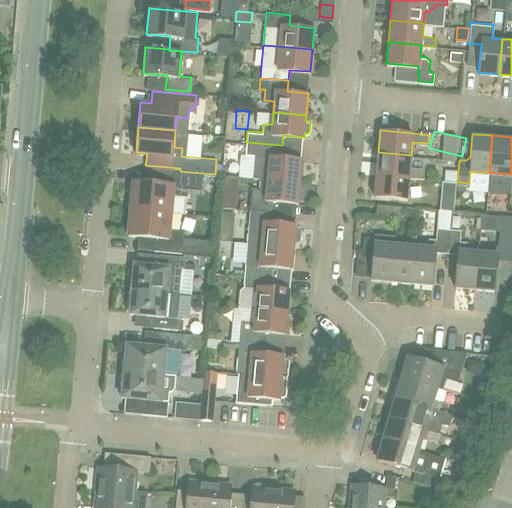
[(281,156),(282,145),(246,142),(245,153),(255,154),(253,176),(260,177),(267,177),(300,180),(302,158),(281,156)]
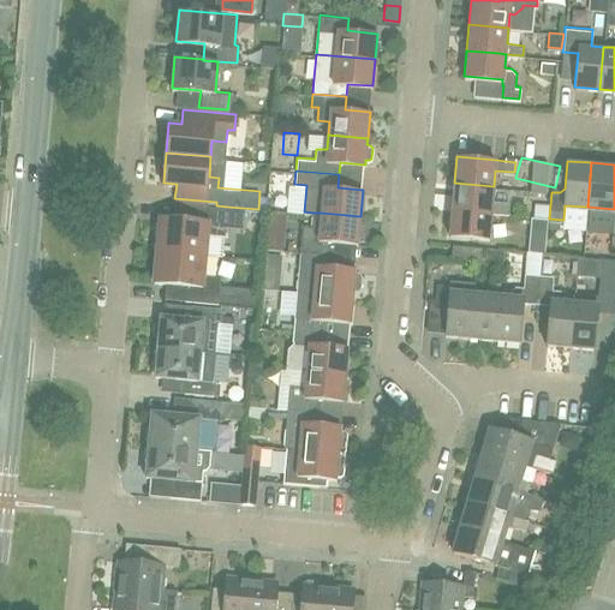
[(452,208),(491,211),(508,213),(509,203),(493,202),(494,186),(454,183),(452,208)]
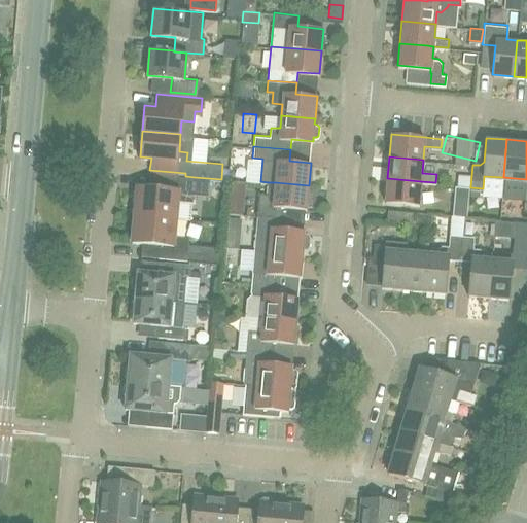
[(194,193),(195,177),(185,176),(166,174),(165,188),(137,185),(135,213),(176,216),(178,199),(192,201),(194,193)]
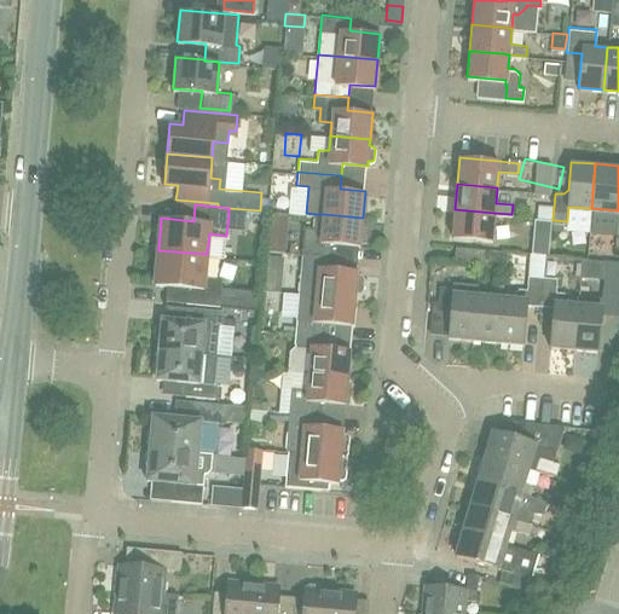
[(551,218),(553,206),(538,204),(537,216),(551,218)]
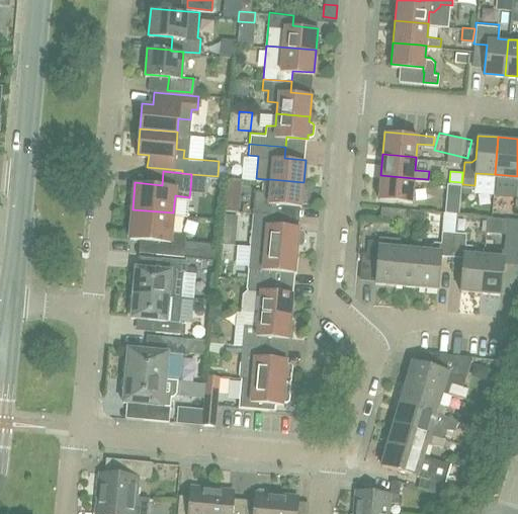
[(412,200),(414,178),(380,175),(378,197),(412,200)]
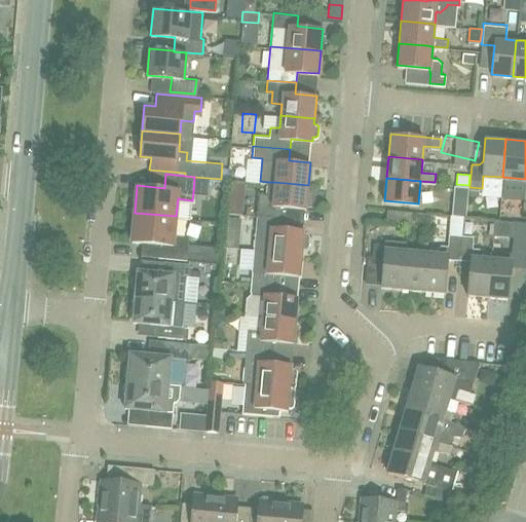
[(306,208),(308,185),(274,182),(267,182),(266,192),(259,192),(257,215),(280,217),(282,206),(306,208)]
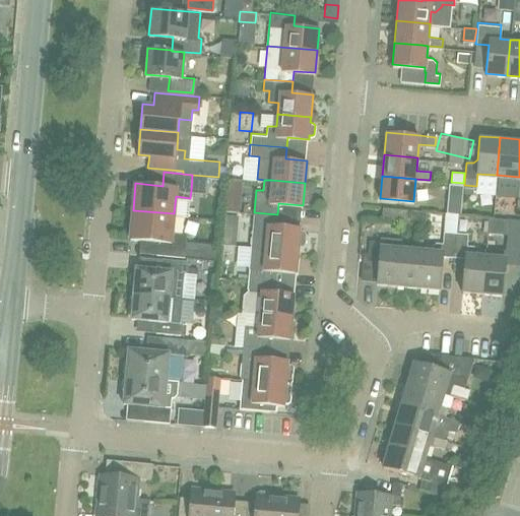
[(449,183),(446,211),(460,212),(463,184),(449,183)]
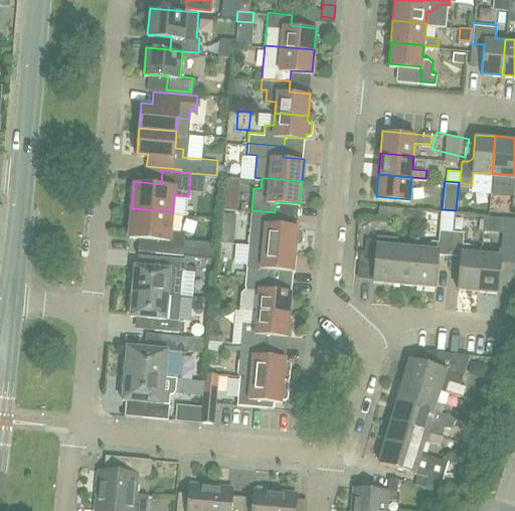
[(379,204),(377,215),(402,218),(403,206),(379,204)]
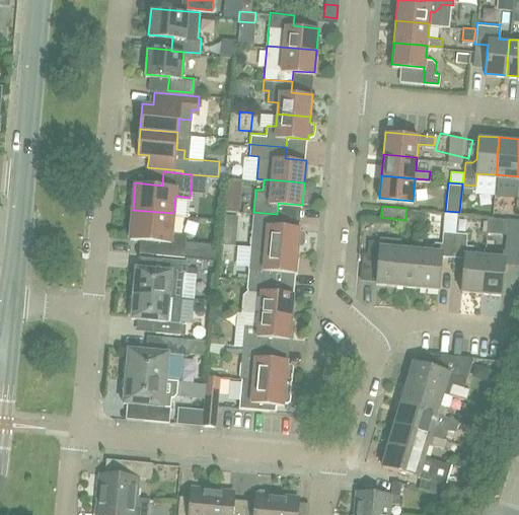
[(156,252),(184,254),(187,232),(171,230),(173,213),(133,210),(130,236),(157,239),(156,252)]
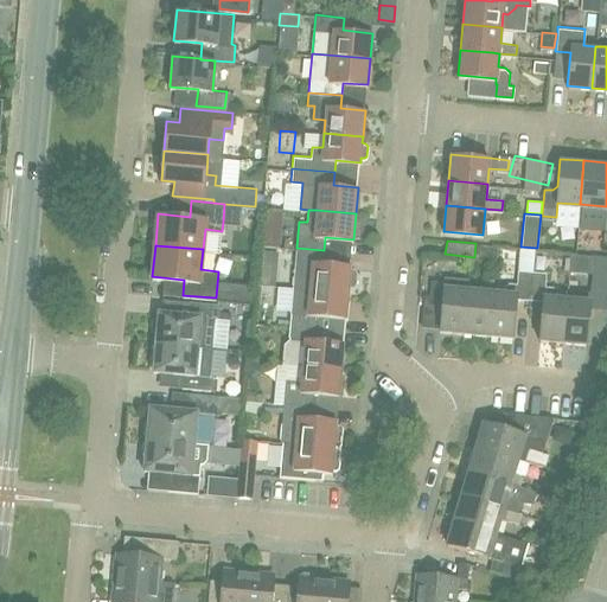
[(262,248),(261,256),(275,258),(276,249),(262,248)]
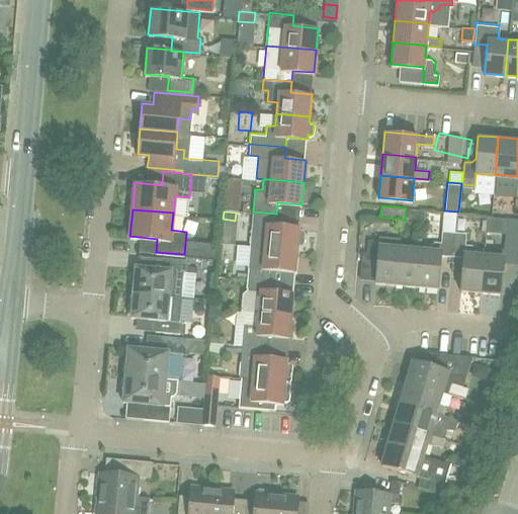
[(253,211),(250,244),(297,248),(299,227),(275,224),(276,213),(253,211)]
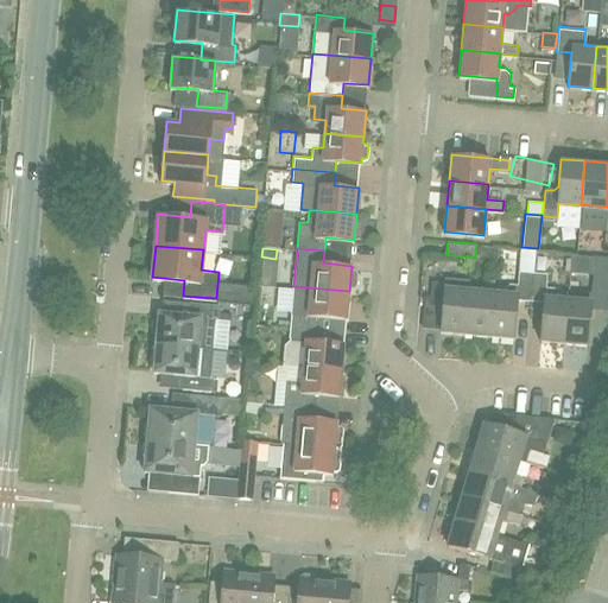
[(591,285),(607,287),(607,285),(607,255),(595,254),(591,285)]
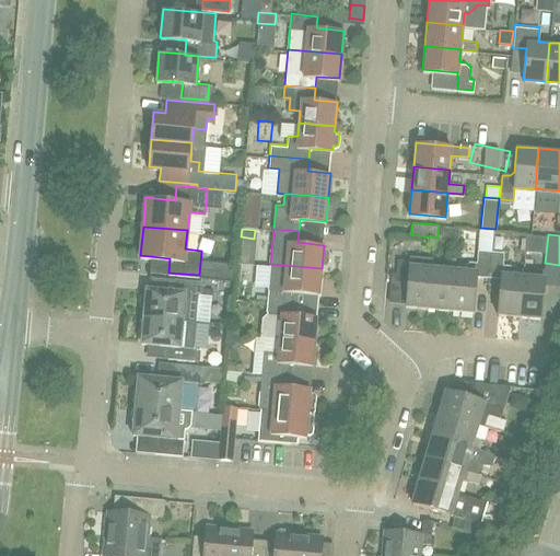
[(473,311),(476,274),(489,276),(491,248),(477,247),(476,261),(468,259),(465,263),(465,268),(455,267),(451,309),(473,311)]
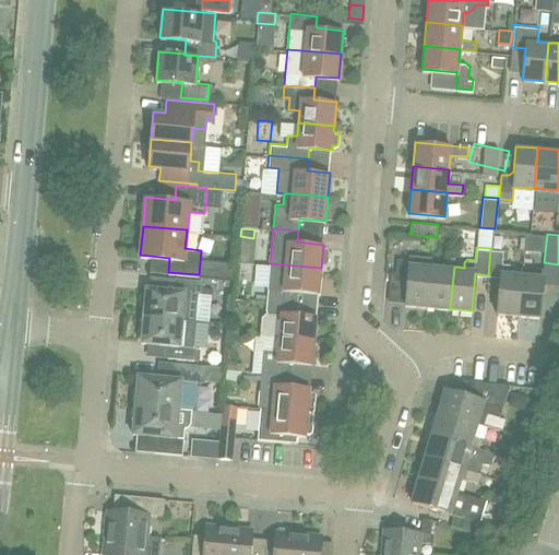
[(490,248),(488,275),(500,276),(497,313),(519,314),(522,273),(512,272),(512,267),(510,263),(502,262),(503,250),(490,248)]
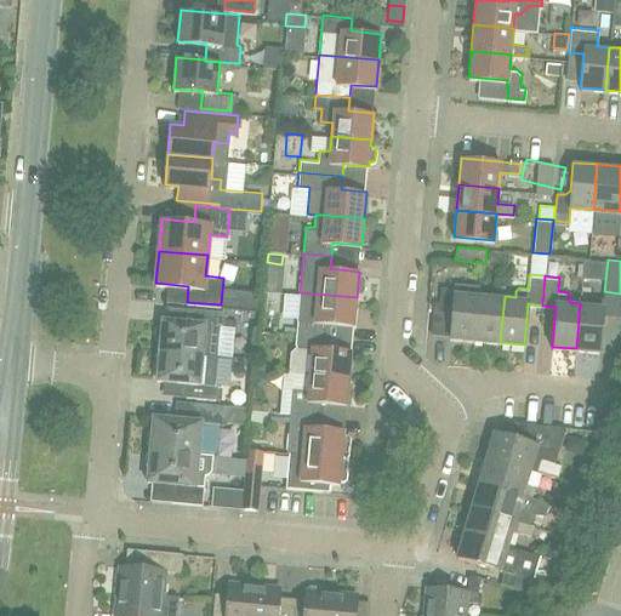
[(473,340),(478,294),(479,284),(454,281),(454,286),(440,285),(439,302),(449,303),(453,309),(450,337),(473,340)]
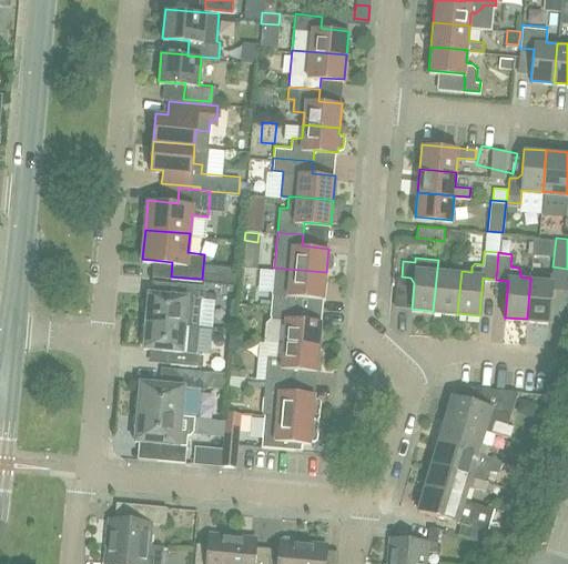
[(237,267),(227,265),(226,281),(236,282),(237,267)]
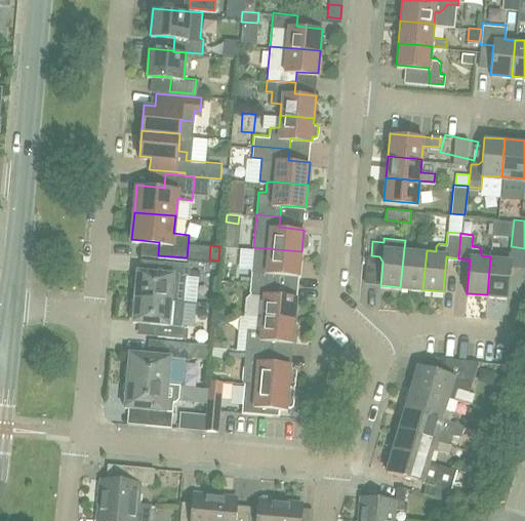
[(299,274),(301,251),(253,247),(250,281),(275,283),(276,272),(299,274)]
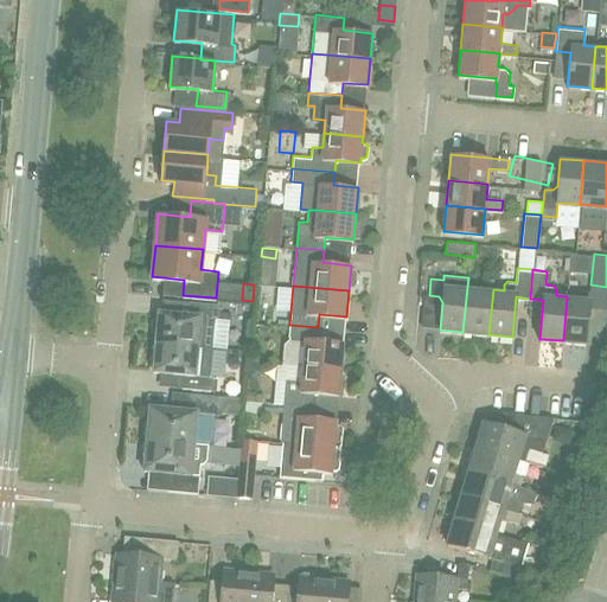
[(489,334),(493,289),(467,287),(462,332),(489,334)]
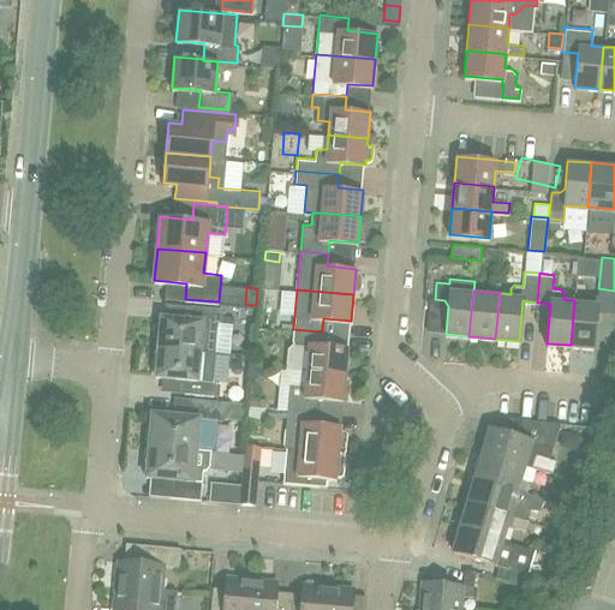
[(585,301),(574,300),(571,345),(595,347),(598,303),(598,293),(586,292),(585,301)]
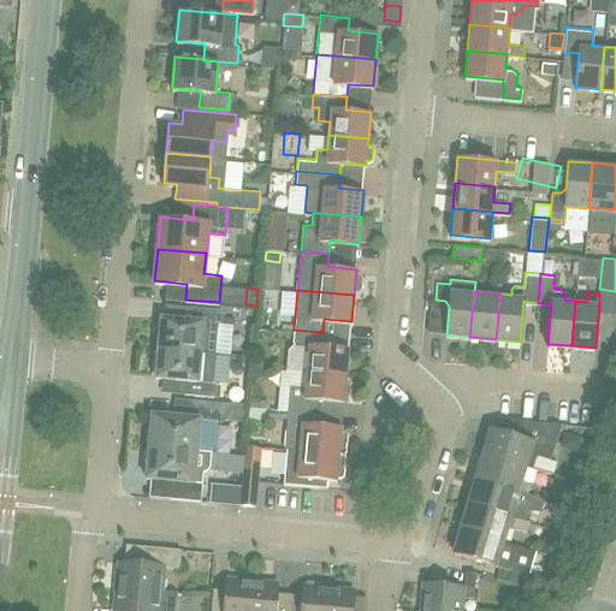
[(160,315),(160,318),(155,322),(154,332),(159,337),(158,345),(215,350),(218,321),(221,321),(223,307),(193,304),(191,318),(160,315)]
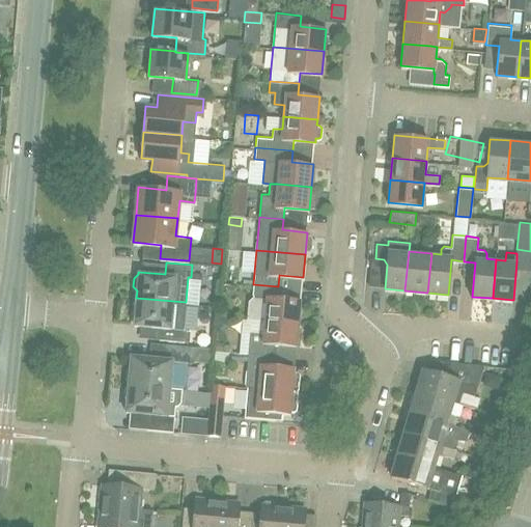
[(207,305),(208,277),(195,277),(194,304),(207,305)]
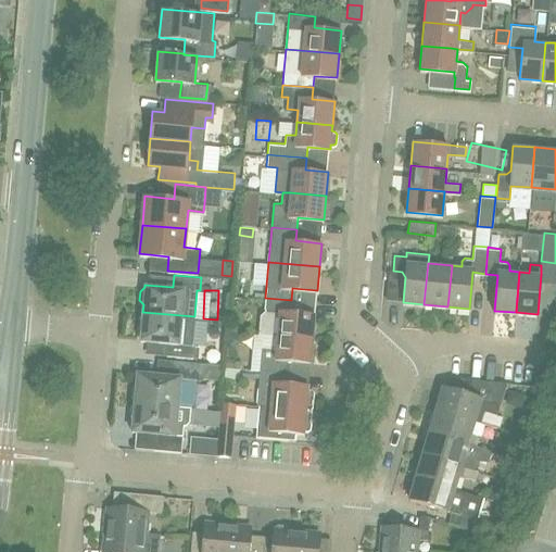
[(290,312),(291,300),(265,298),(264,306),(266,310),(261,314),(260,331),(258,331),(258,333),(263,334),(313,338),(315,314),(290,312)]
